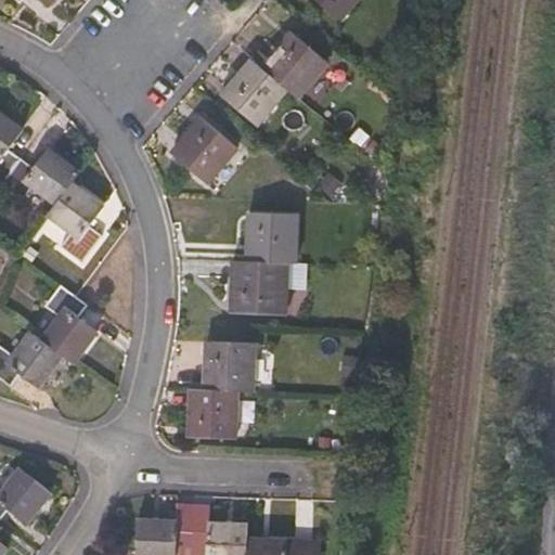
[(310,0),(336,22),(353,0),(310,0)]
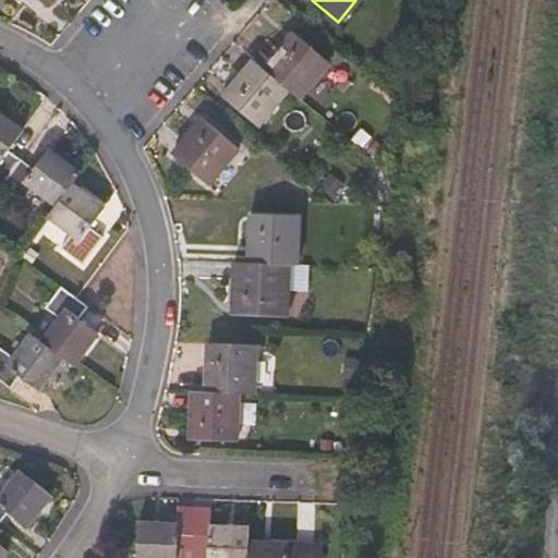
[(296,100),(326,64),(290,34),(259,70),(284,92),(296,100)]
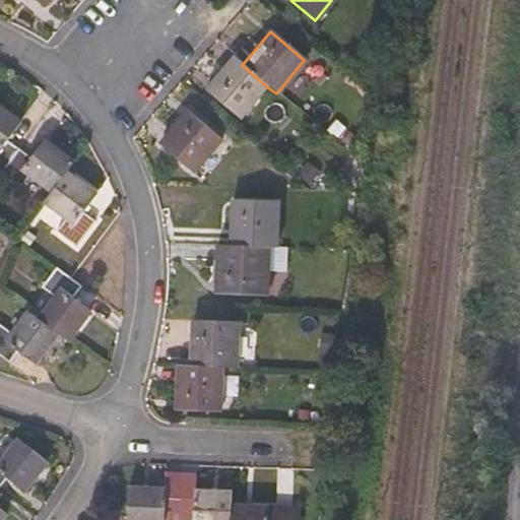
[(238,119),(265,85),(242,65),(232,57),(204,90),(238,119)]
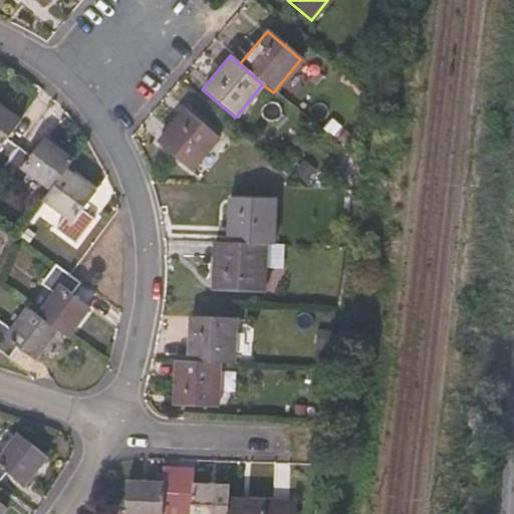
[(159,116),(172,125),(185,106),(172,97),(159,116)]
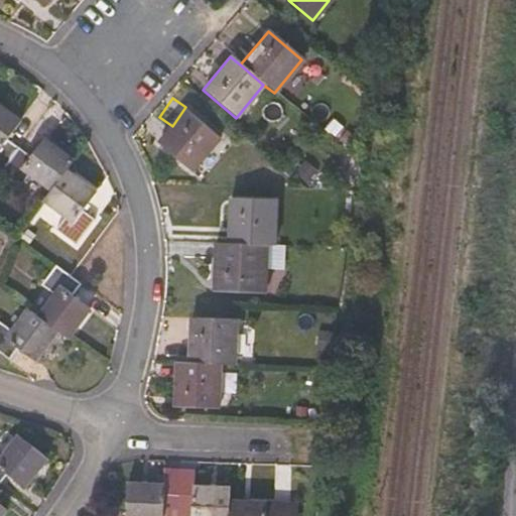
[(6,139),(19,122),(0,107),(0,171),(18,148),(6,139)]
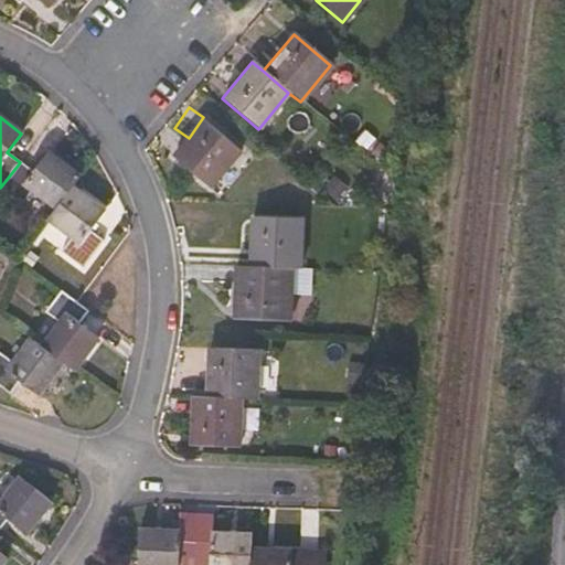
[(209,189),(240,152),(203,121),(172,159),(209,189)]
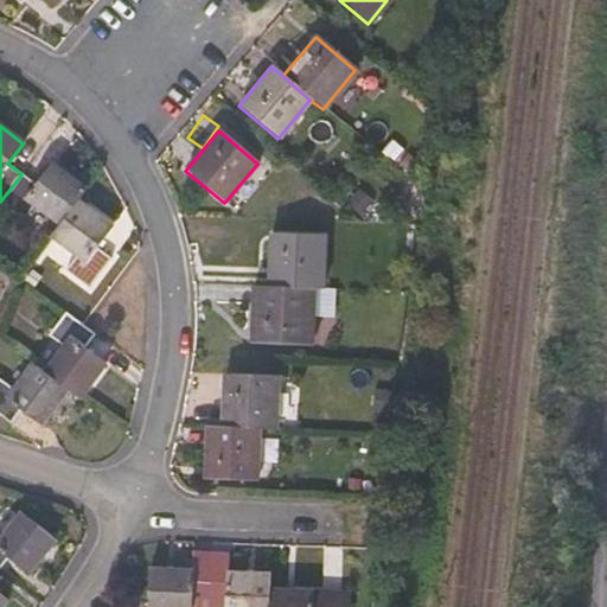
[(76,202),(84,190),(50,164),(34,184),(21,174),(0,202),(0,204),(21,221),(32,208),(58,225),(76,202)]
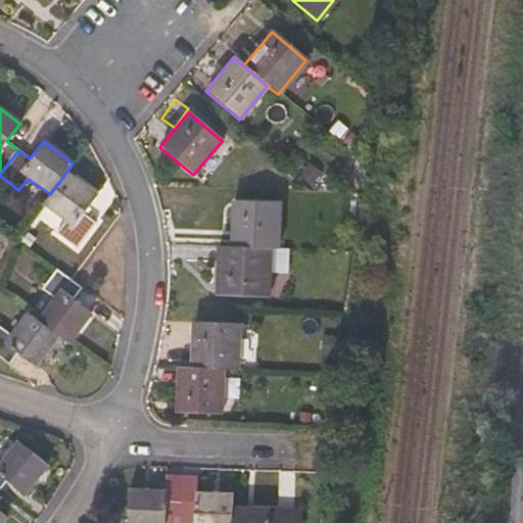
[(83,215),(95,196),(65,174),(50,194),(42,204),(64,221),(56,233),(76,247),(94,222),(83,215)]
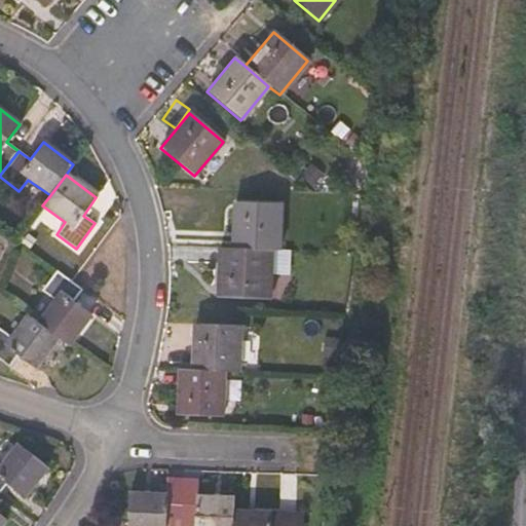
[(276,251),(278,203),(233,202),(231,249),(269,251),(276,251)]
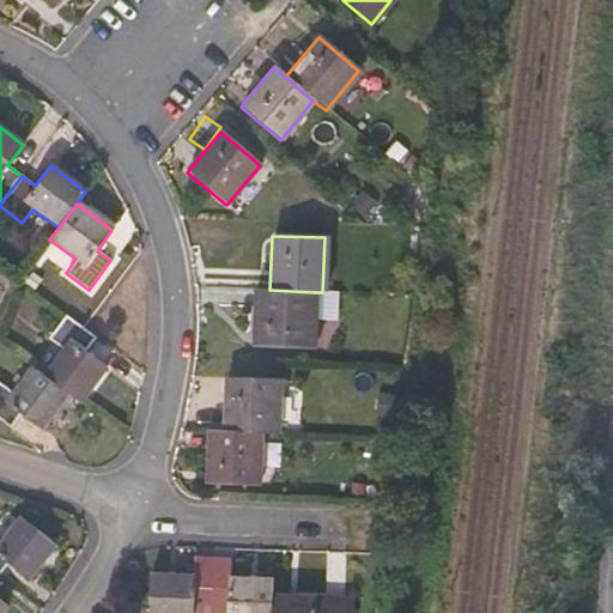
[(313,349),(314,292),(269,290),(254,290),(252,347),(313,349)]
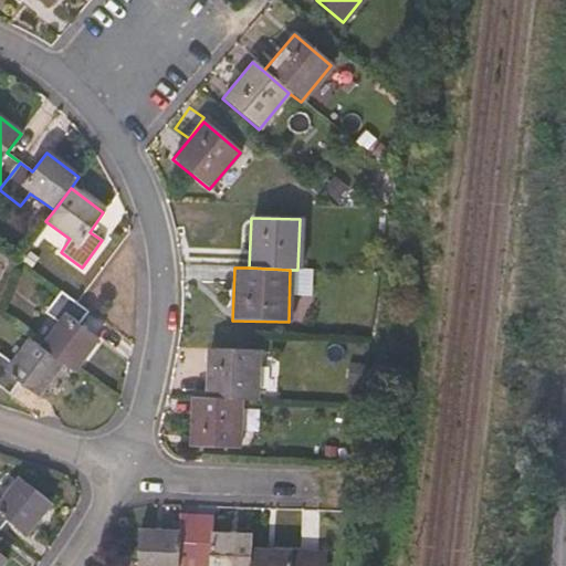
[(97,339),(79,325),(87,312),(60,292),(44,313),(58,323),(40,347),(61,364),(73,371),(97,339)]
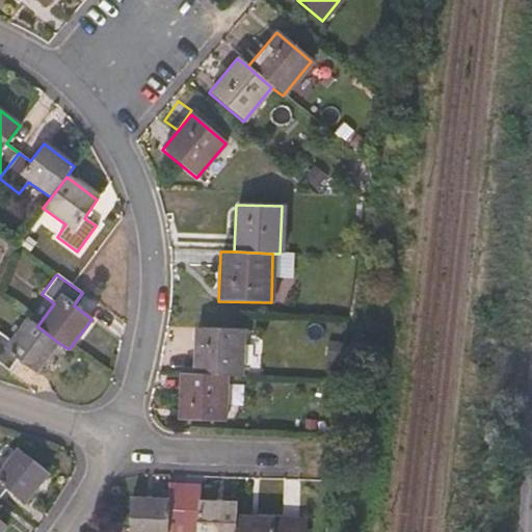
[(35,372),(57,342),(37,326),(27,319),(10,342),(0,334),(0,365),(7,371),(16,358),(35,372)]
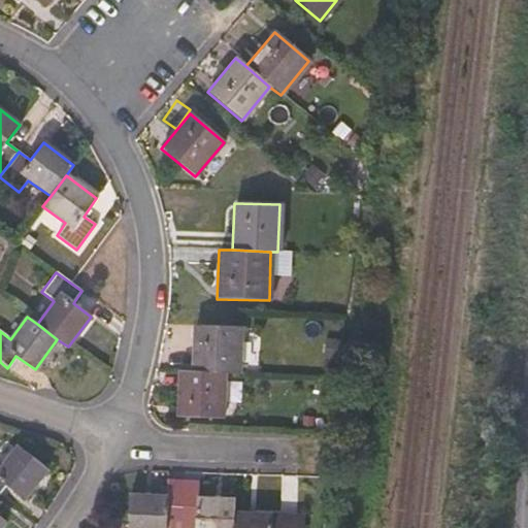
[(237,374),(239,327),(194,325),(192,372),(223,374),(237,374)]
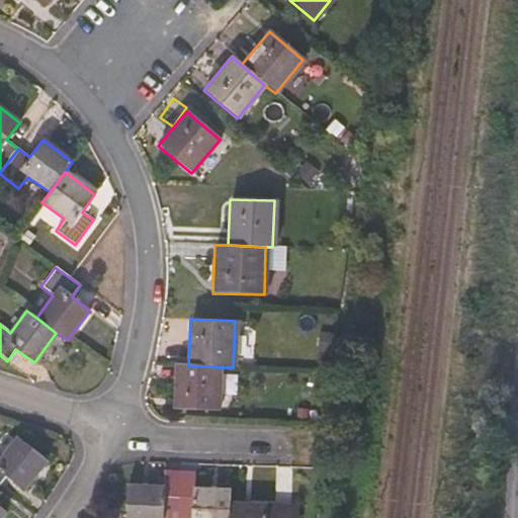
[(218,410),(219,367),(188,365),(175,365),(174,408),(218,410)]
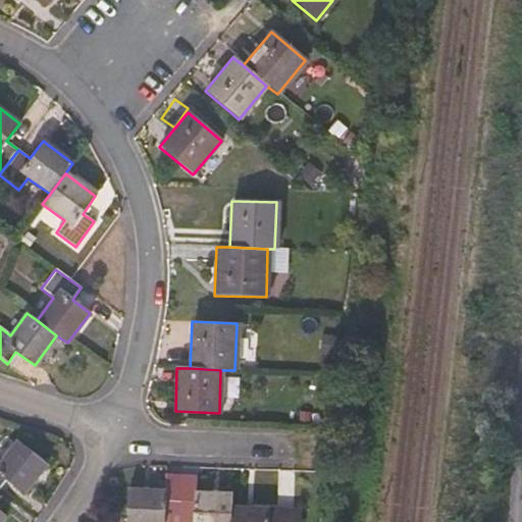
[(47,464),(17,441),(1,462),(0,461),(0,487),(6,480),(23,493),(47,464)]
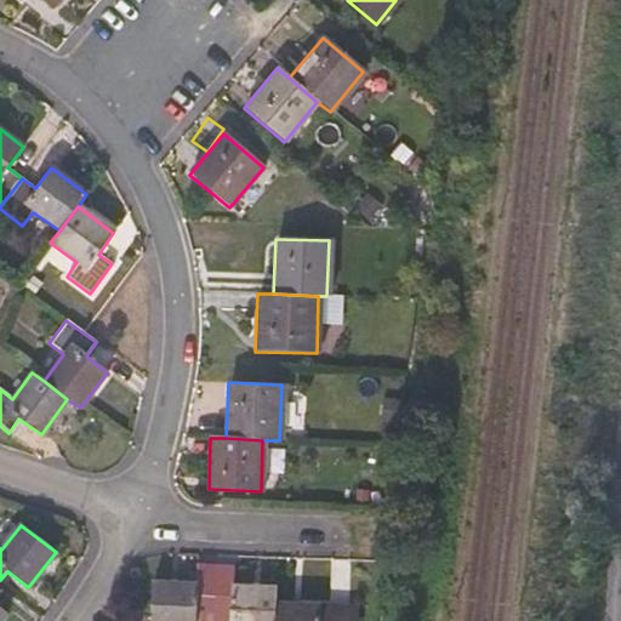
[(210,620),(214,565),(195,564),(194,585),(151,582),(148,620),(210,620)]
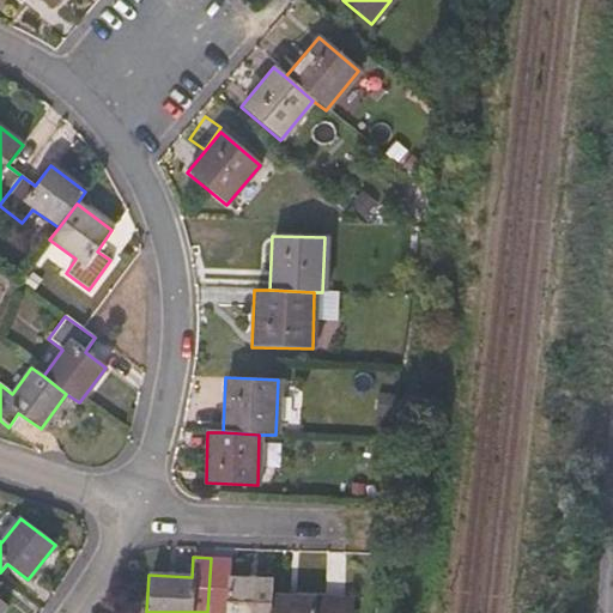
[(268,612),(269,595),(271,581),(229,580),(230,559),(211,558),(207,612),(268,612)]
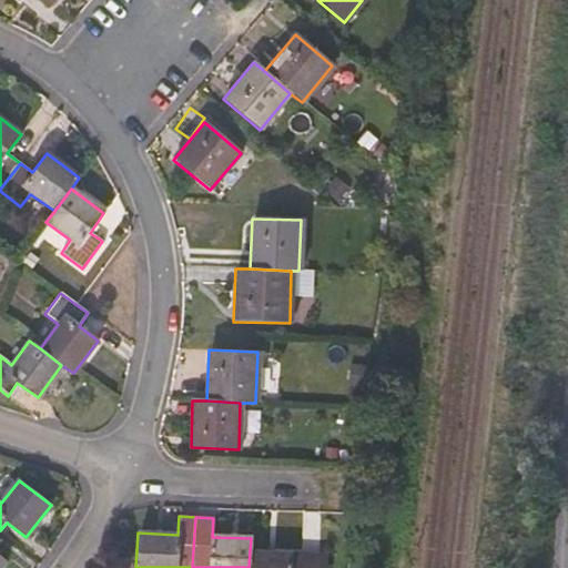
[(324,567),(325,556),(250,551),(249,567),(324,567)]
